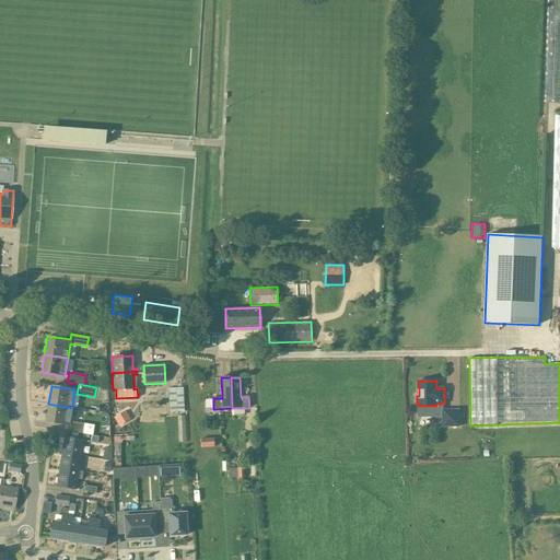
[(184,411),(184,386),(168,387),(170,412),(184,411)]
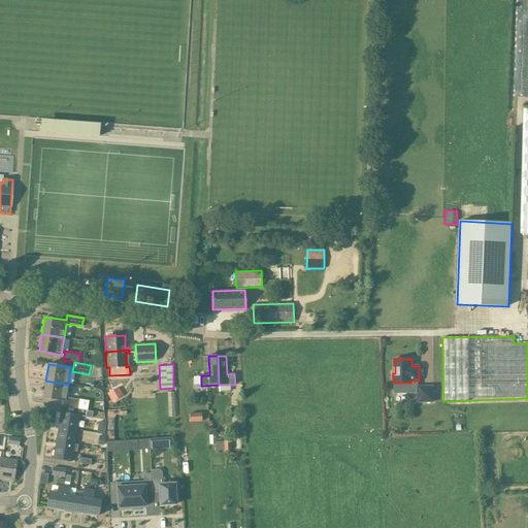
[(66,397),(68,385),(45,381),(43,397),(61,400),(61,405),(77,408),(79,399),(66,397)]
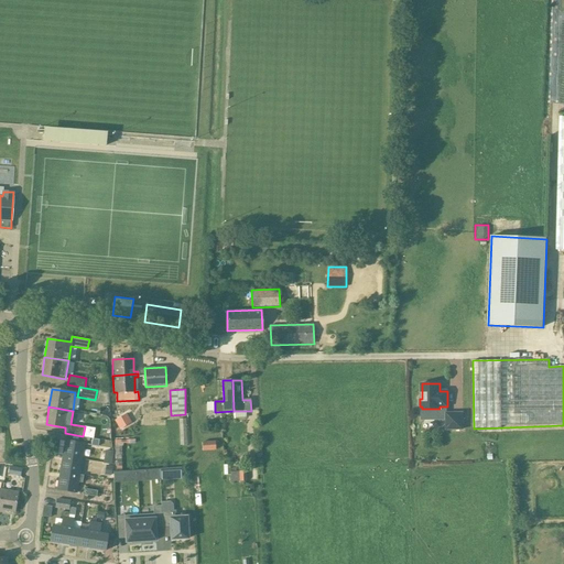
[(127,413),(115,419),(119,429),(131,422),(127,413)]
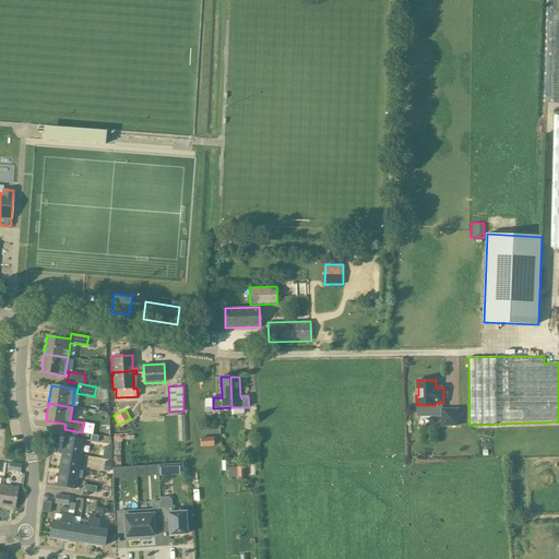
[(459,409),(441,409),(441,427),(459,427),(459,409)]
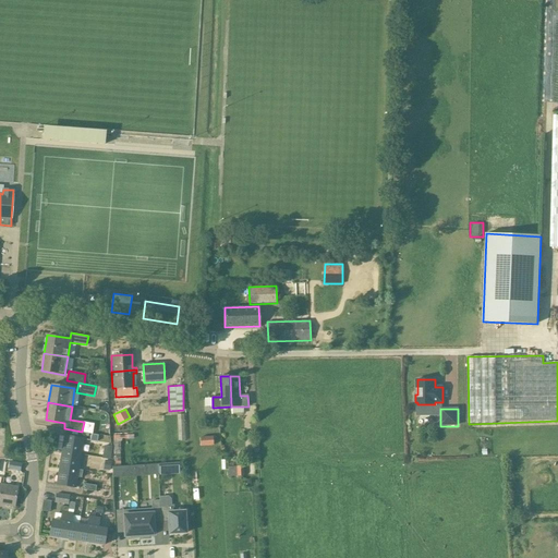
[(64,436),(62,451),(81,455),(83,438),(64,436)]
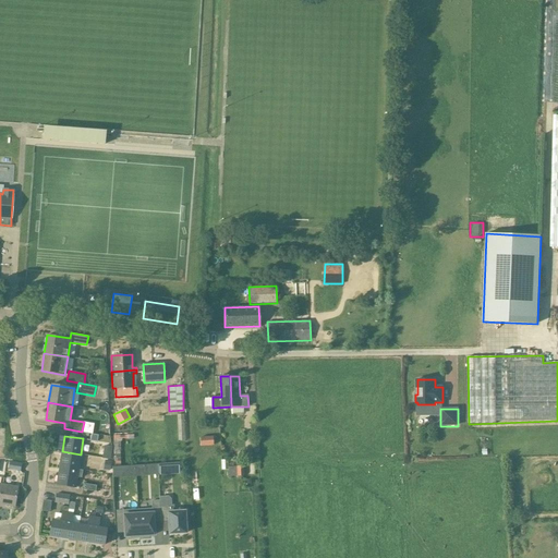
[(213,436),(199,437),(201,447),(214,445),(213,436)]
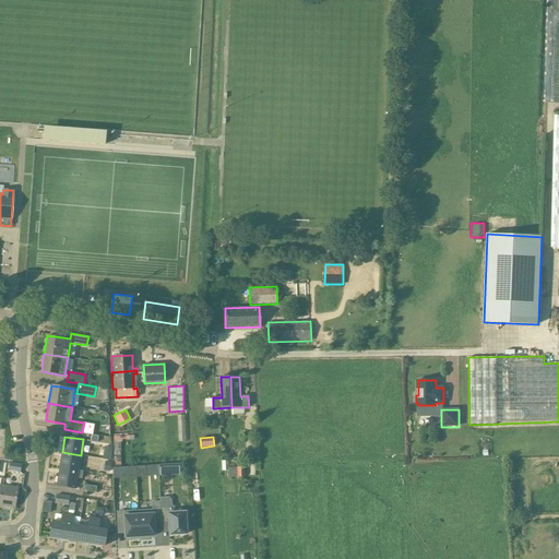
[(79,472),(81,455),(62,452),(59,468),(79,472)]
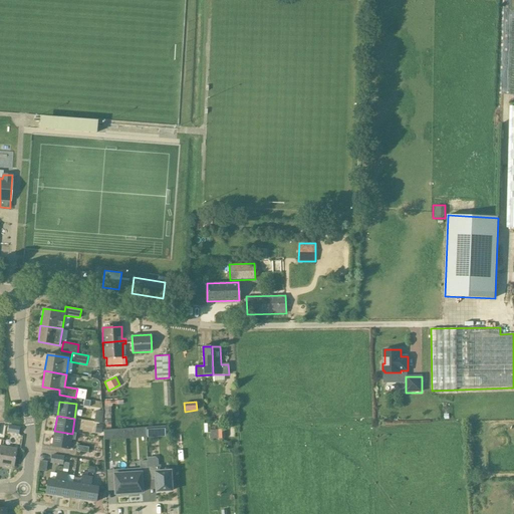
[(146,428),(138,428),(138,436),(146,436),(146,428)]
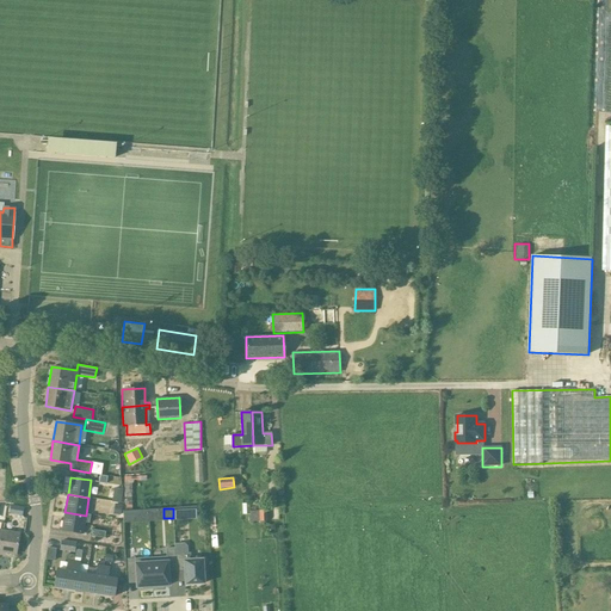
[(184,508),(173,508),(173,518),(185,518),(184,508)]
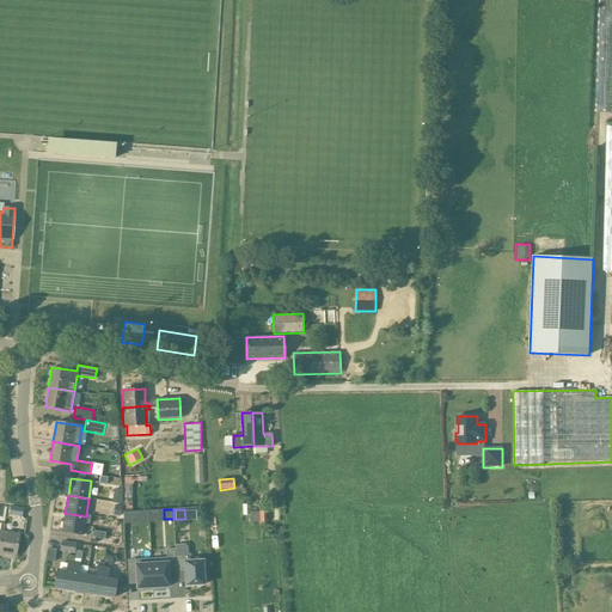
[(268,521),(267,510),(251,512),(251,522),(268,521)]
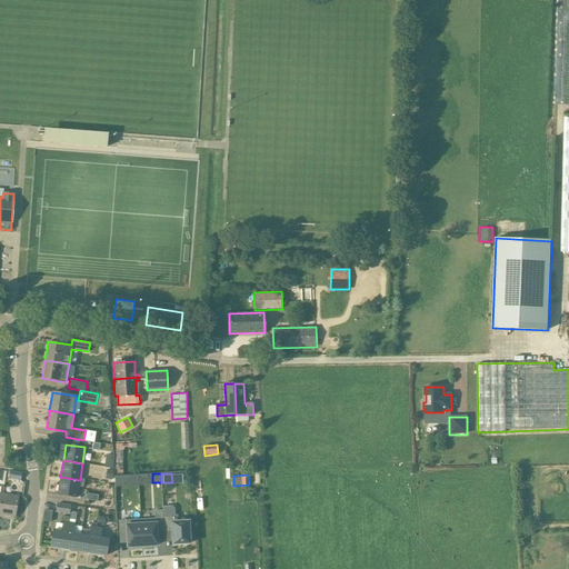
[(115,476),(115,485),(123,485),(123,476),(115,476)]
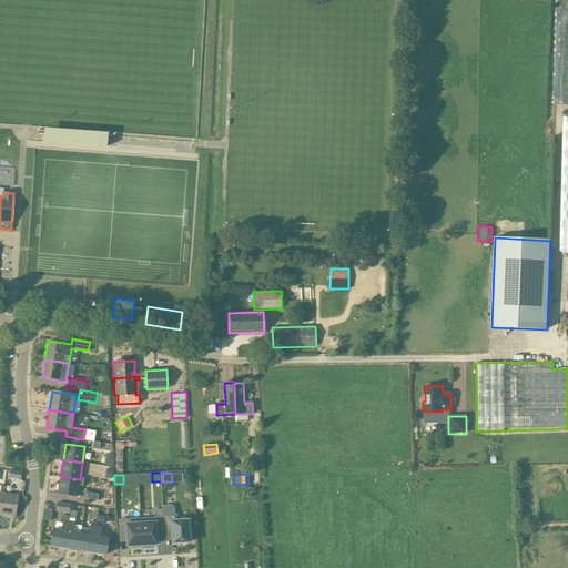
[(83,480),(80,479),(60,476),(58,493),(77,496),(79,487),(82,487),(83,480)]
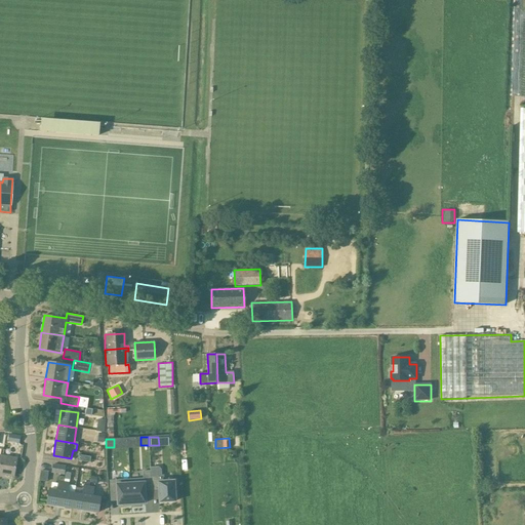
[(16,457),(2,454),(0,465),(0,473),(13,476),(16,457)]
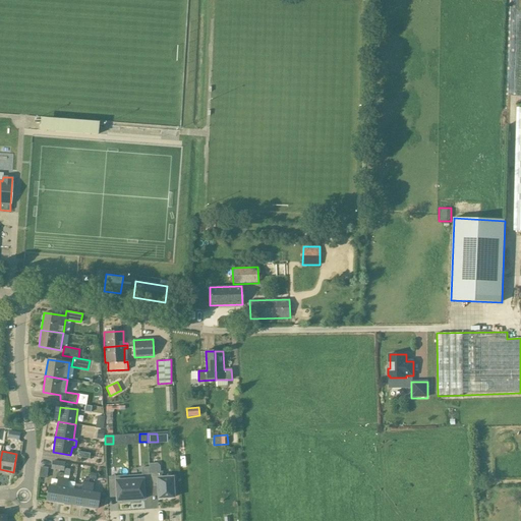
[(63,471),(64,463),(52,461),(51,469),(63,471)]
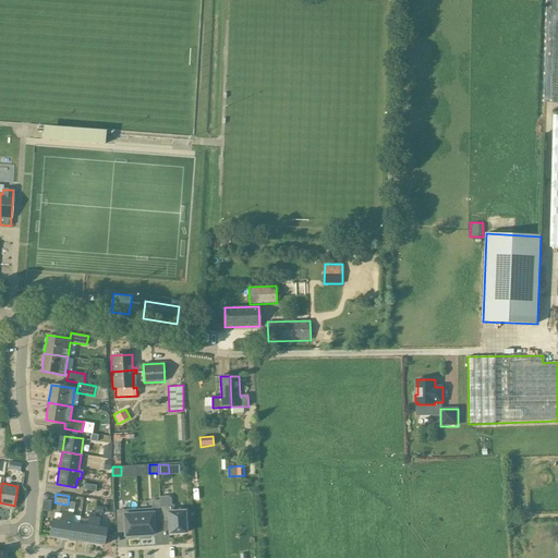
[(153,507),(137,508),(140,535),(149,535),(149,533),(154,533),(154,520),(161,519),(159,498),(152,499),(153,507)]
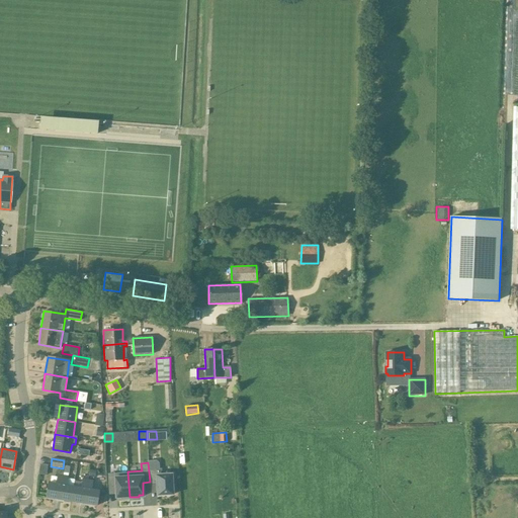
[(149,467),(150,482),(156,482),(157,494),(173,493),(172,472),(161,473),(161,467),(149,467)]
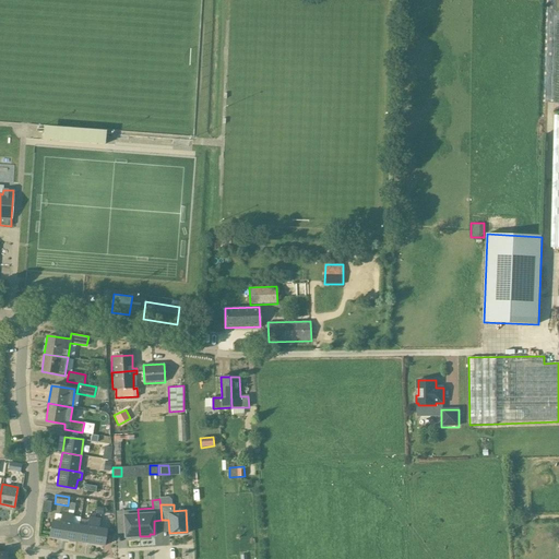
[(49,537),(62,539),(67,513),(68,508),(62,507),(60,522),(51,521),(49,537)]
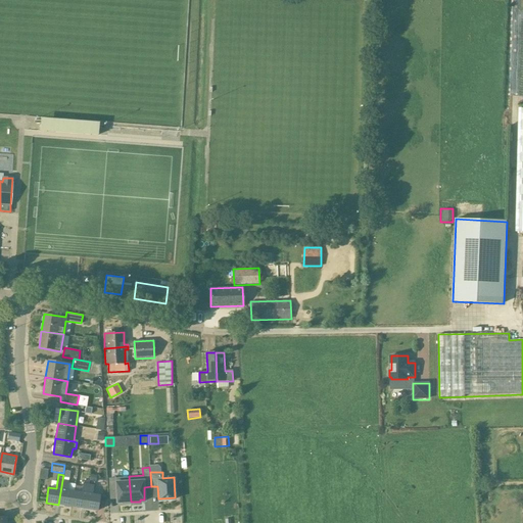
[(122,503),(131,502),(129,476),(109,477),(110,491),(116,490),(116,501),(122,501),(122,503)]
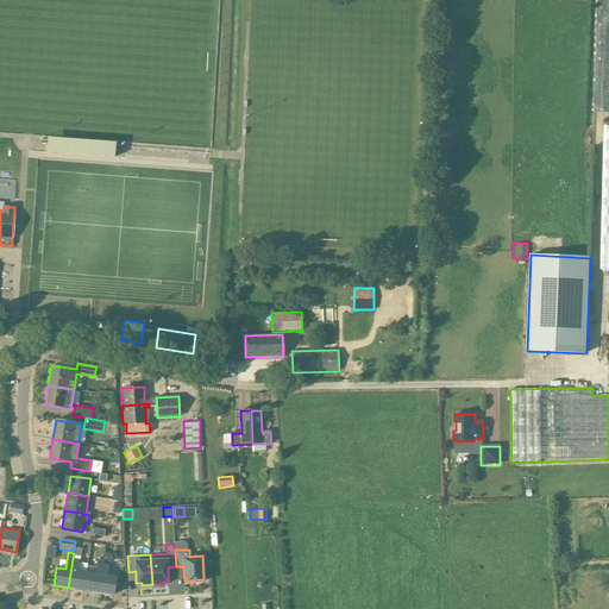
[(79,560),(73,559),(68,588),(83,590),(86,571),(77,570),(79,560)]
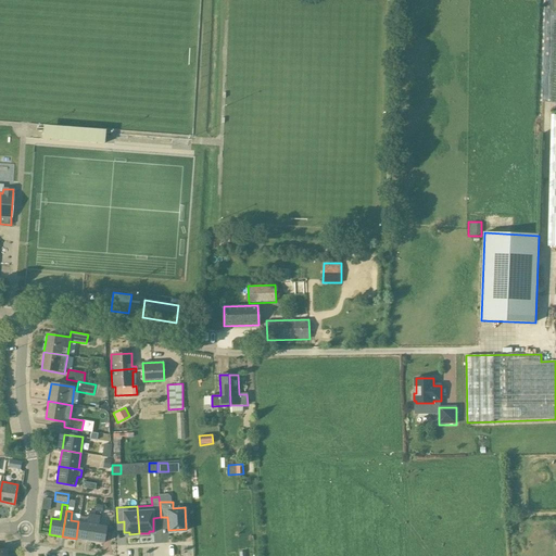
[(76,539),(90,541),(93,515),(88,514),(87,522),(78,521),(76,539)]
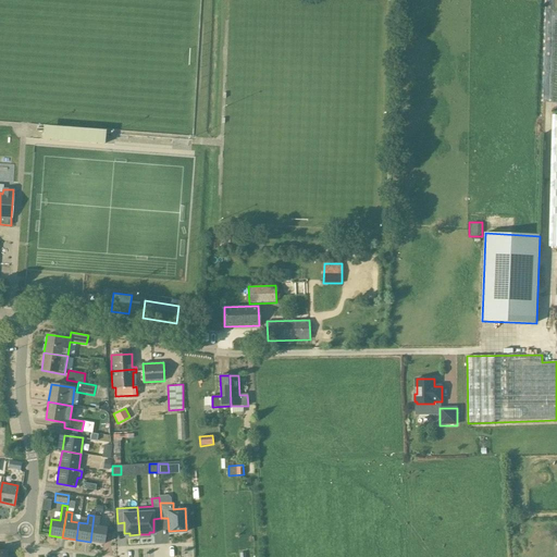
[(99,517),(94,516),(90,542),(103,544),(107,527),(98,525),(99,517)]
